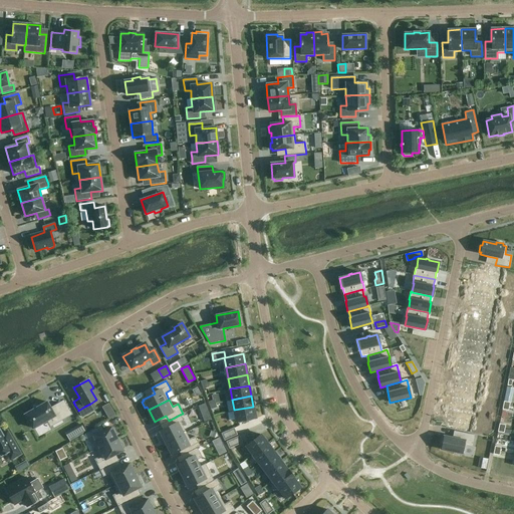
[(51,409),(46,402),(24,415),(32,429),(59,413),(63,420),(71,415),(63,401),(55,406),(55,407),(51,409)]
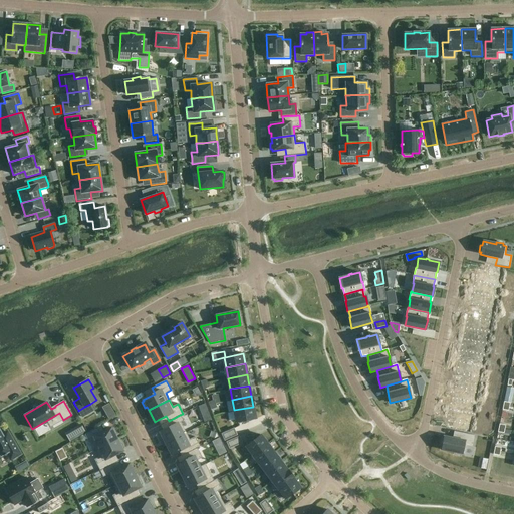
[(211,419),(205,403),(198,405),(204,421),(211,419)]
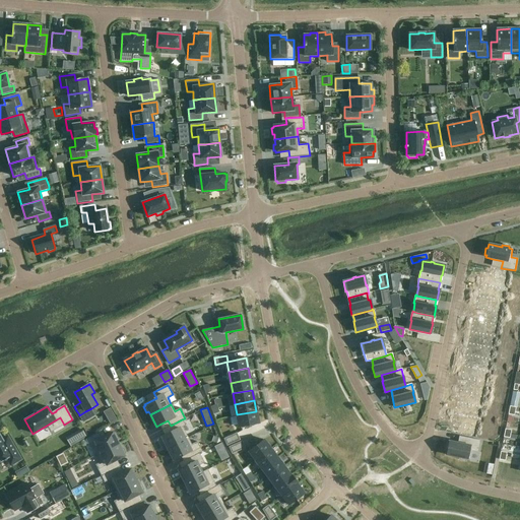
[(111,409),(104,412),(111,425),(117,420),(111,409)]
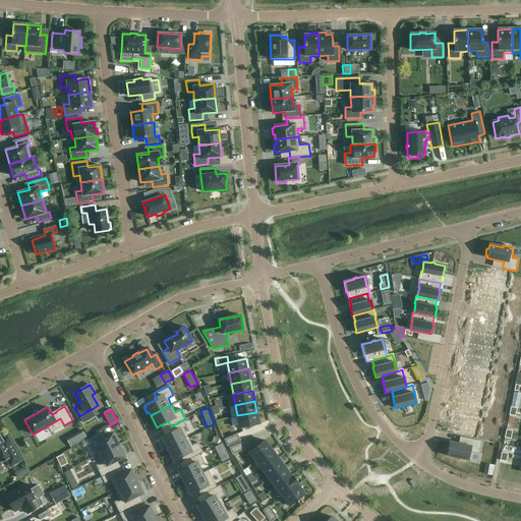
[(256,412),(237,415),(240,427),(258,424),(256,412)]
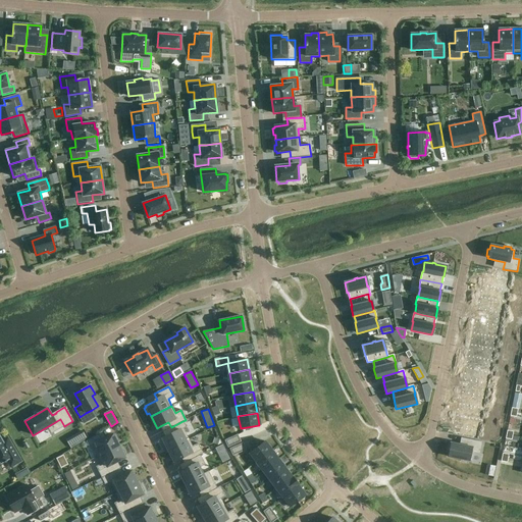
[(162,440),(161,441),(163,447),(165,447),(167,451),(189,439),(183,428),(186,427),(183,421),(171,427),(170,427),(173,433),(165,437),(162,438),(162,440)]
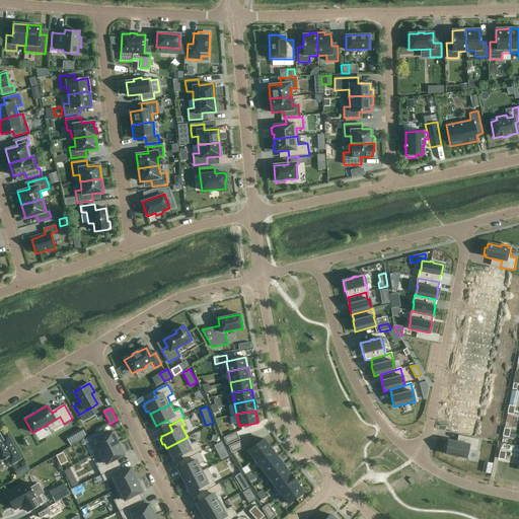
[(97,432),(85,438),(89,444),(92,443),(97,453),(119,443),(116,439),(118,438),(115,433),(114,433),(113,432),(104,436),(100,438),(97,432)]
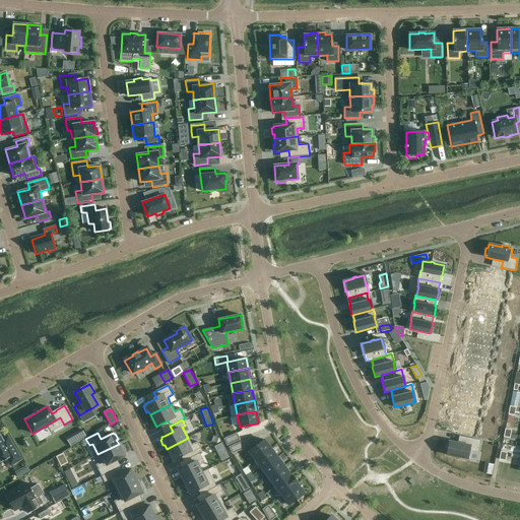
[(224,439),(228,445),(239,440),(237,434),(224,439)]
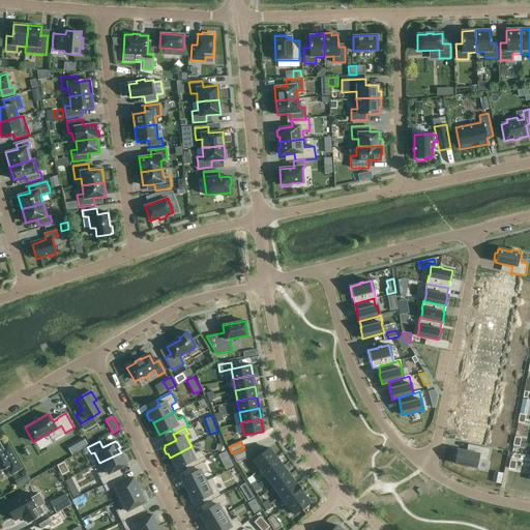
[(0,443),(0,470),(4,469),(5,470),(7,469),(6,467),(8,466),(12,473),(22,469),(8,446),(3,449),(0,443)]
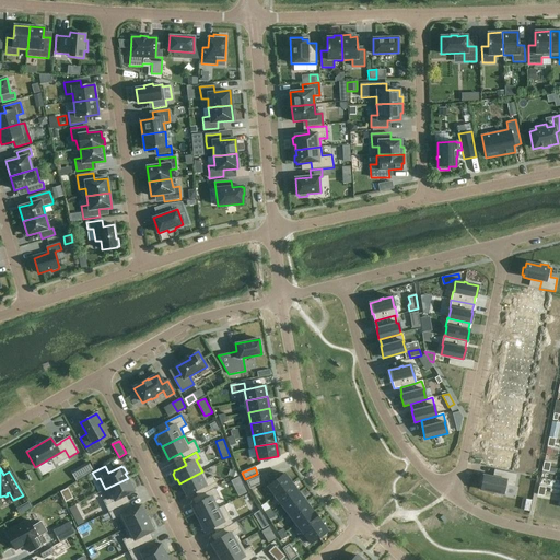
[(202,471),(179,483),(186,496),(195,491),(199,489),(201,494),(218,486),(212,476),(206,479),(202,471)]
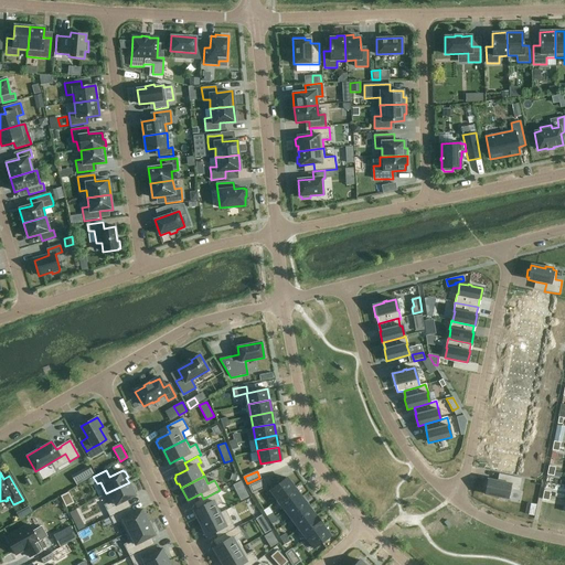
[(486,482),(484,490),(486,490),(486,496),(497,498),(497,500),(503,501),(504,499),(511,500),(513,491),(520,492),(522,480),(508,477),(507,484),(498,482),(488,480),(488,482),(486,482)]
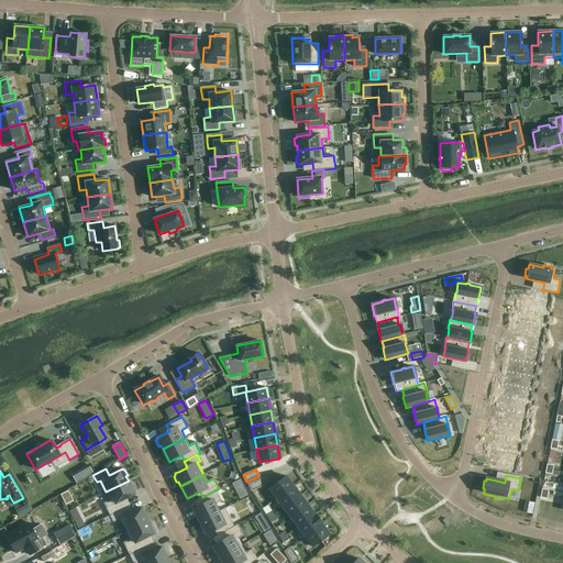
[(276,498),(293,485),(286,476),(269,489),(276,498)]
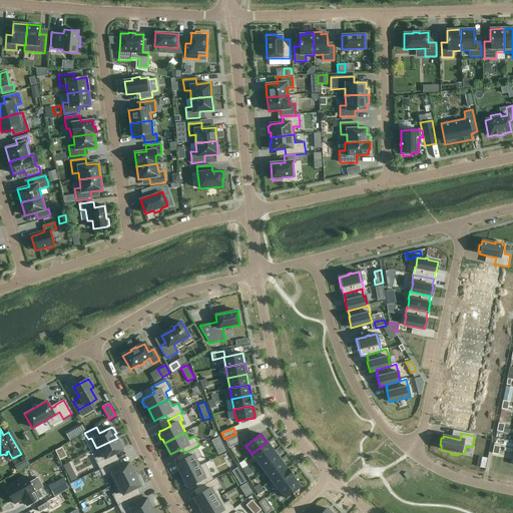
[(225,450),(218,436),(211,440),(218,454),(225,450)]
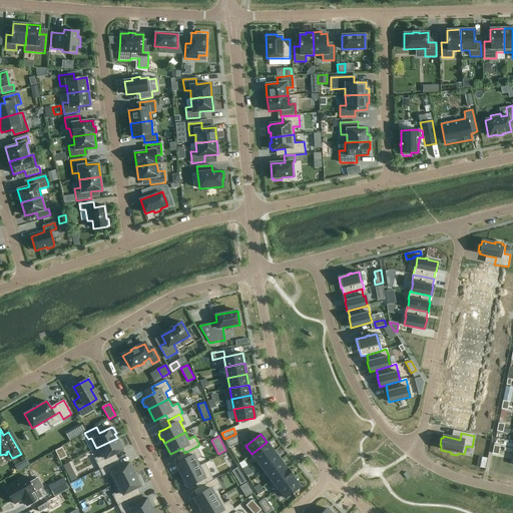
[(226,441),(229,447),(240,442),(238,436),(226,441)]
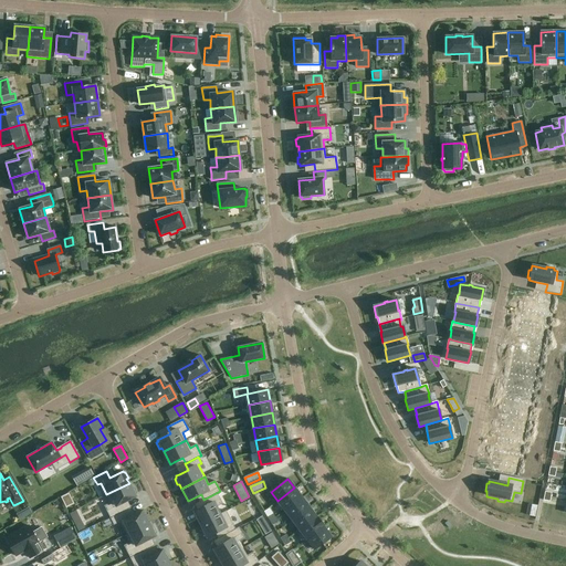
[(111,503),(104,506),(109,517),(126,510),(123,503),(127,501),(135,496),(135,494),(136,494),(134,488),(132,489),(129,483),(106,494),(106,495),(111,503)]
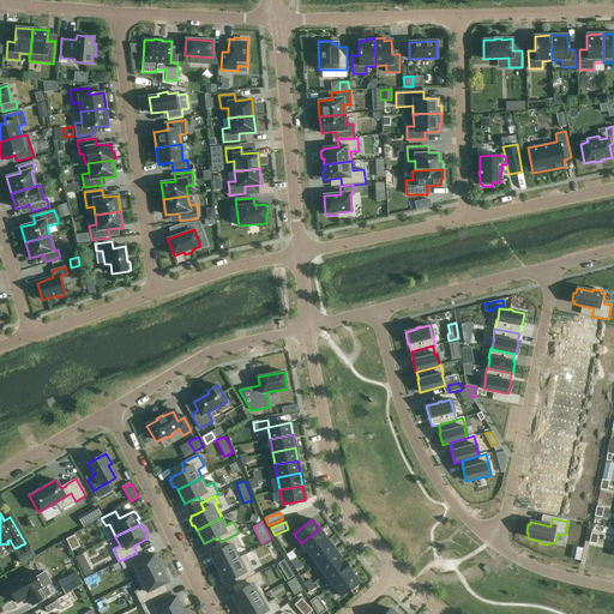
[(326,540),(319,529),(301,543),(308,553),(326,540)]
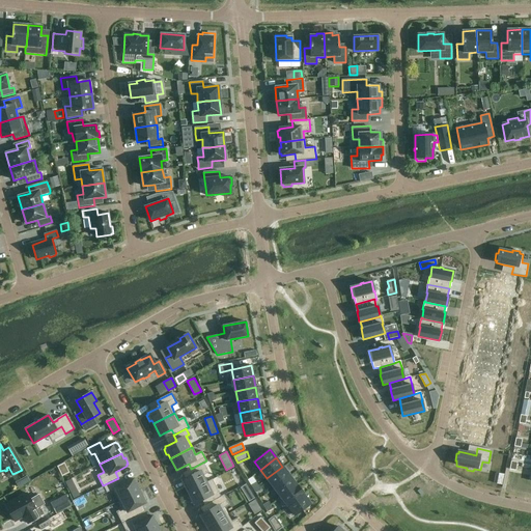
[(186,479),(182,480),(188,492),(206,482),(203,476),(208,473),(203,463),(191,469),(194,474),(186,479)]
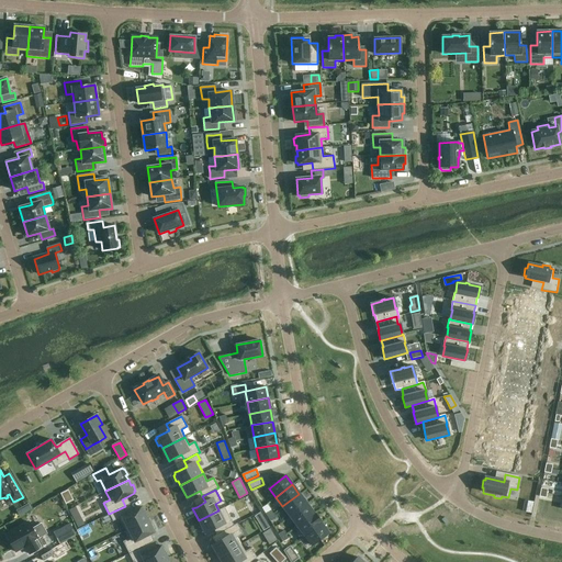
[(290,516),(306,504),(299,494),(282,506),(290,516)]
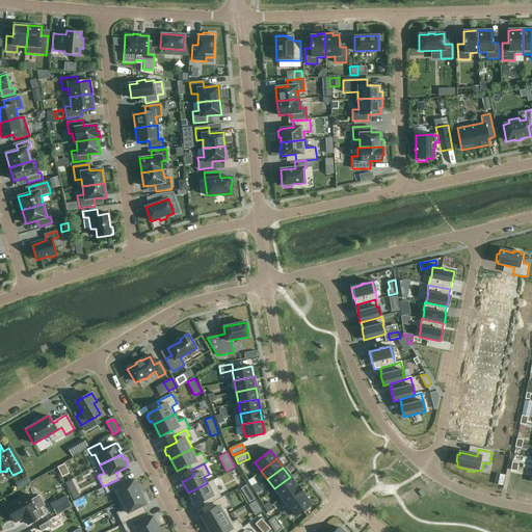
[(27,477),(16,484),(18,488),(29,482),(27,477)]
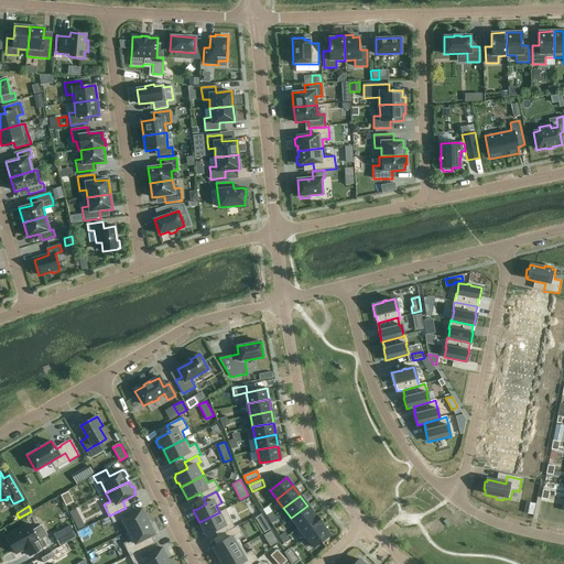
[(314,514),(307,506),(291,518),(297,528),(314,514)]
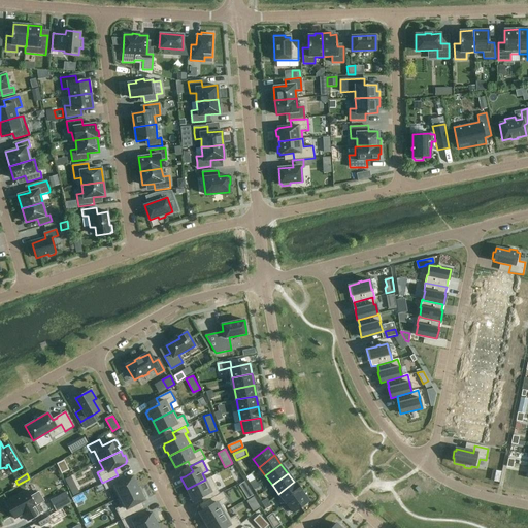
[(118,475),(103,483),(106,490),(111,487),(118,499),(139,488),(133,476),(125,481),(121,483),(118,475)]
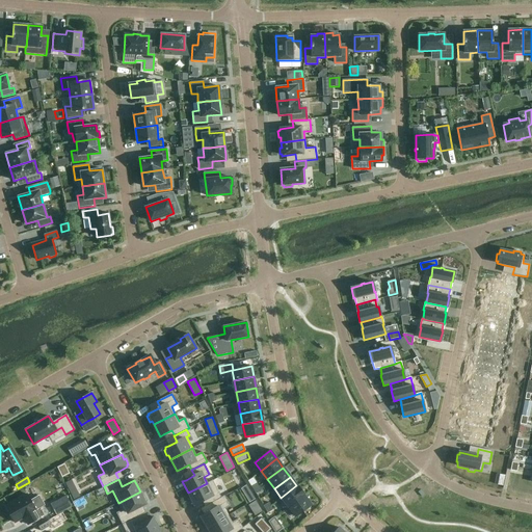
[(207,483),(188,493),(190,497),(188,498),(191,504),(193,503),(194,505),(206,499),(209,504),(221,498),(218,493),(212,480),(207,483)]
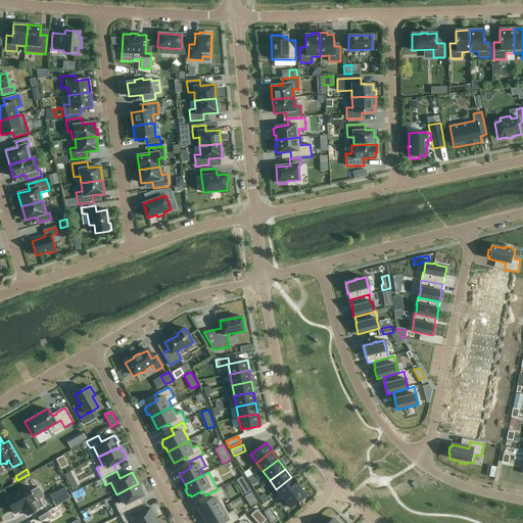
[(250,490),(242,476),(236,480),(245,493),(250,490)]
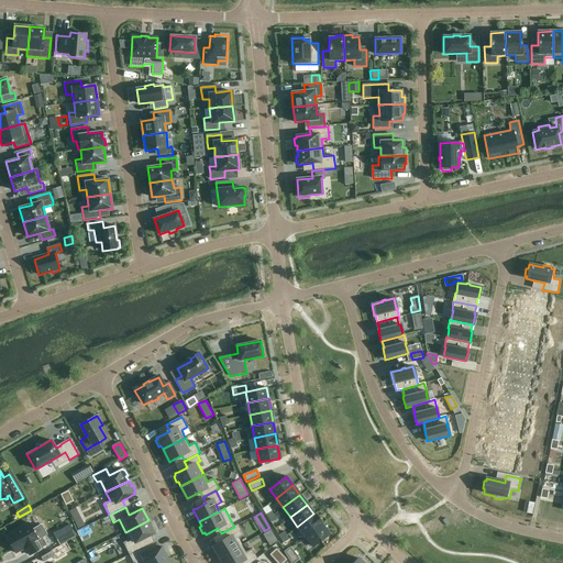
[(297,527),(305,536),(321,523),(313,514),(297,527)]
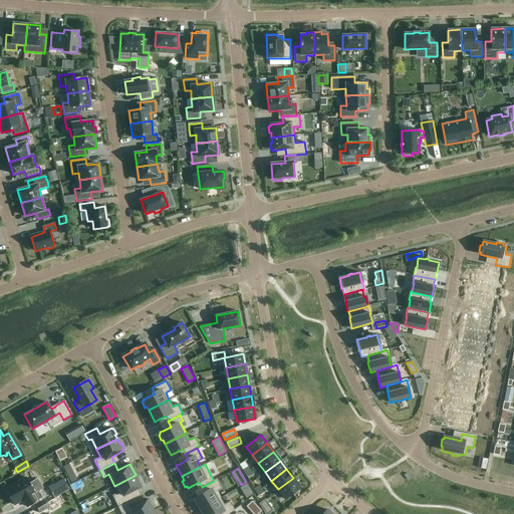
[(74,474),(68,477),(71,483),(77,480),(74,474)]
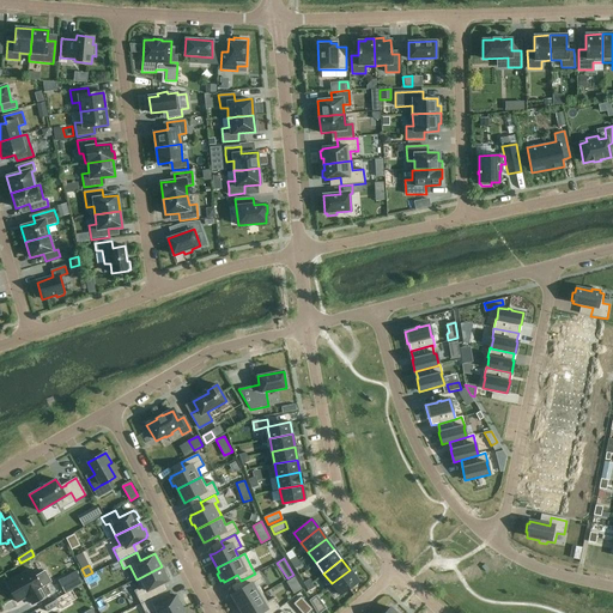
[(141,588),(134,592),(140,604),(158,595),(155,588),(164,583),(168,581),(168,578),(169,577),(165,571),(164,572),(162,566),(137,580),(141,588)]
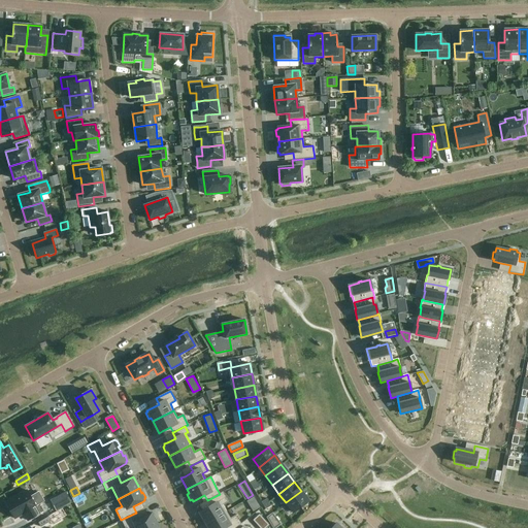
[(27,491),(5,503),(14,519),(24,514),(28,521),(39,515),(35,507),(36,506),(35,506),(43,501),(38,492),(30,497),(27,491)]
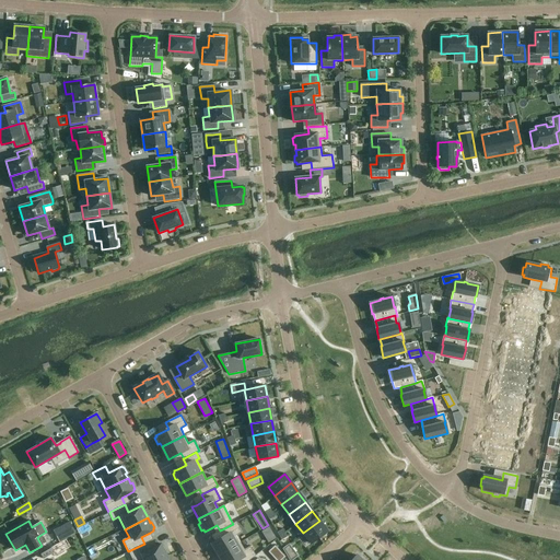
[(319,521),(303,533),(311,544),(327,532),(319,521)]
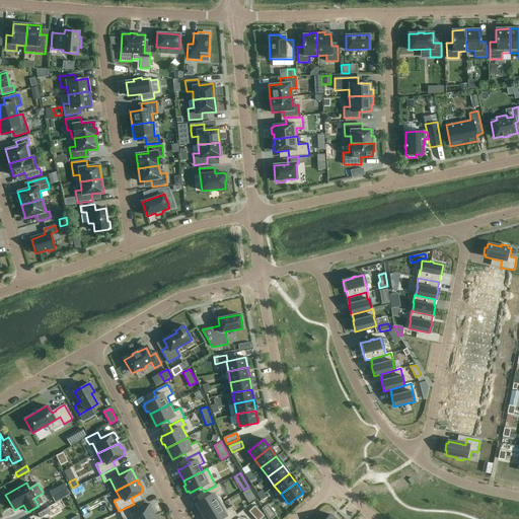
[(65,484),(49,492),(55,502),(70,494),(65,484)]
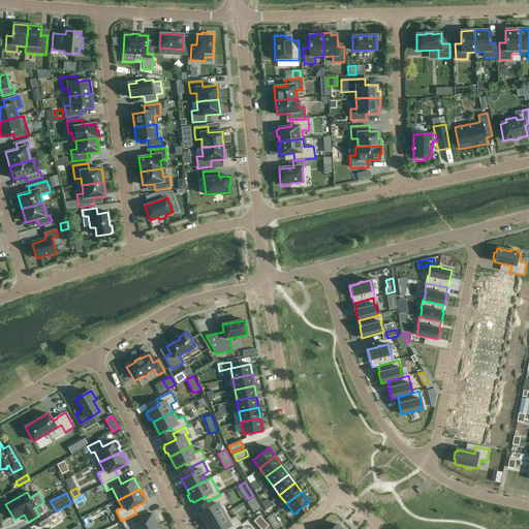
[(200,516),(198,517),(201,522),(204,521),(206,525),(226,512),(222,506),(228,503),(222,493),(220,495),(208,501),(211,507),(203,511),(199,514),(200,516)]
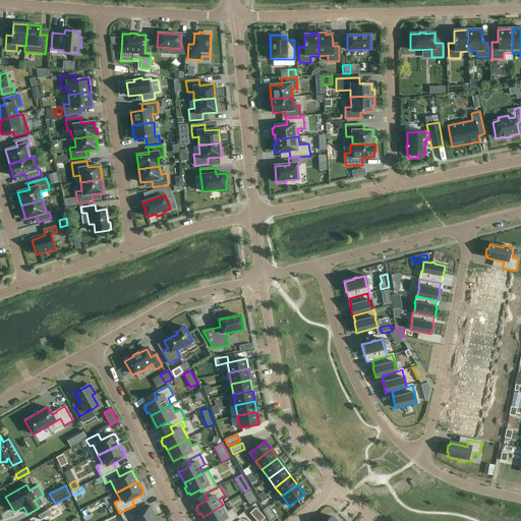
[(223,505),(203,517),(206,520),(205,520),(231,520),(237,517),(232,509),(227,512),(223,505)]
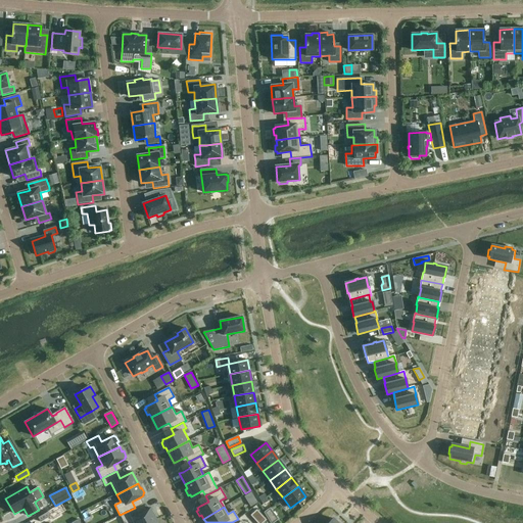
[(135,508),(120,515),(124,522),(149,522),(156,520),(153,516),(155,515),(152,509),(150,510),(150,508),(146,510),(138,514),(135,508)]
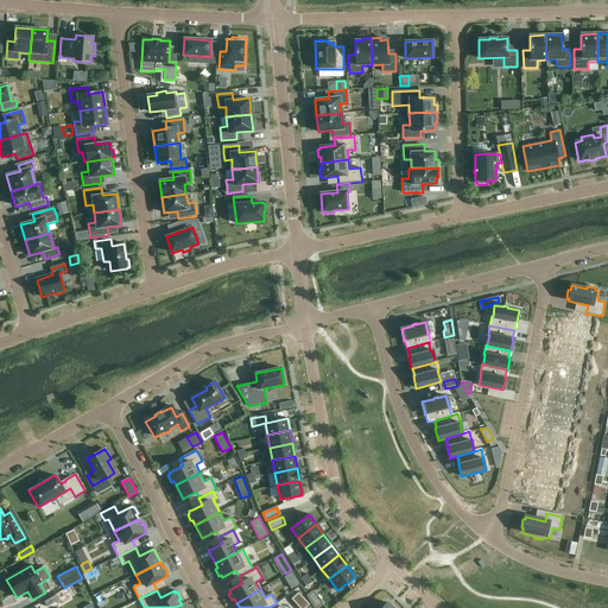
[(304,607),(310,603),(298,590),(291,597),(299,607),(304,607)]
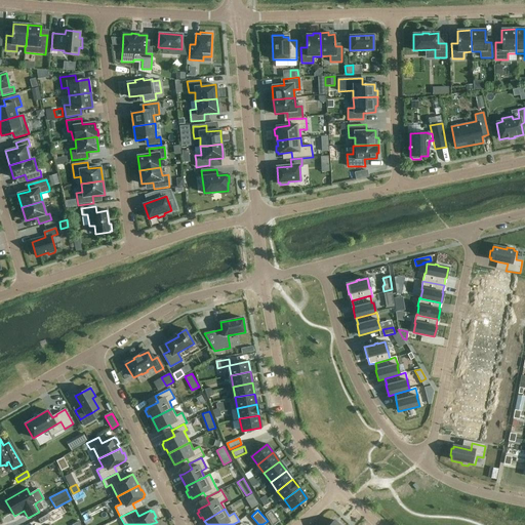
[(278,510),(272,514),(278,524),(285,520),(278,510)]
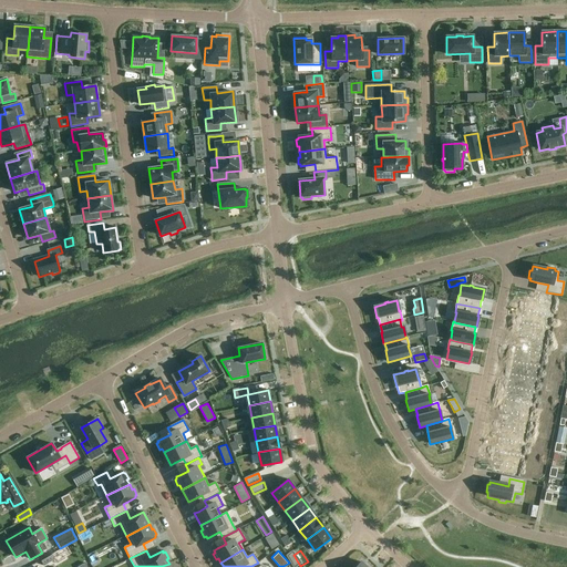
[(52,555),(41,562),(43,566),(54,559),(52,555)]
